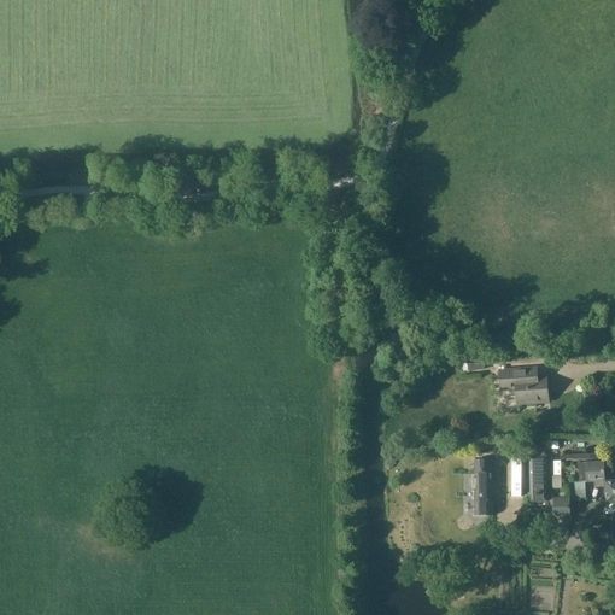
[(534,367),(498,369),(499,387),(514,386),(515,402),(519,402),(519,403),(527,402),(527,400),(546,399),(545,375),(536,376),(534,367)]
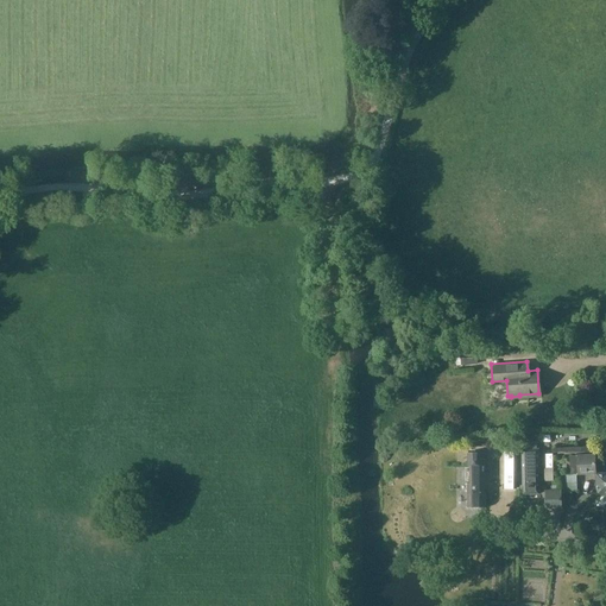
[(536,448),(521,448),(522,492),(537,492),(536,448)]
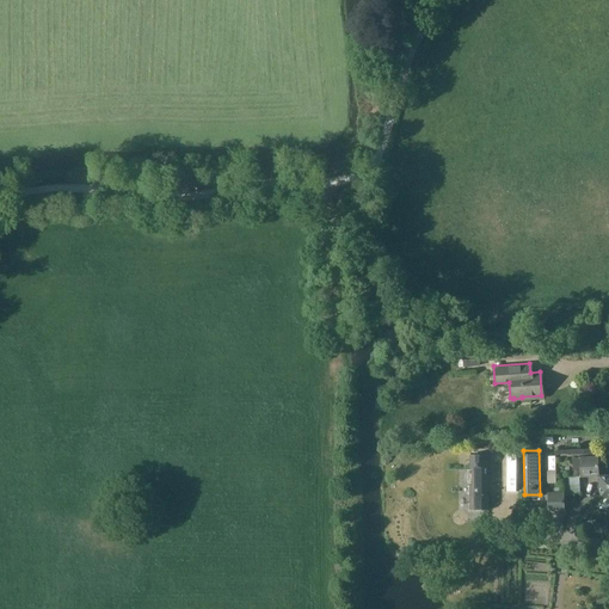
[(468,453),(467,509),(486,509),(487,454),(468,453)]
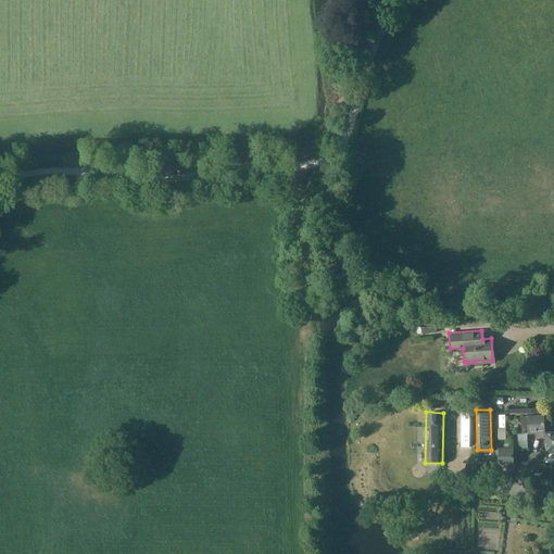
[(461,413),(461,433),(470,433),(470,413),(461,413)]
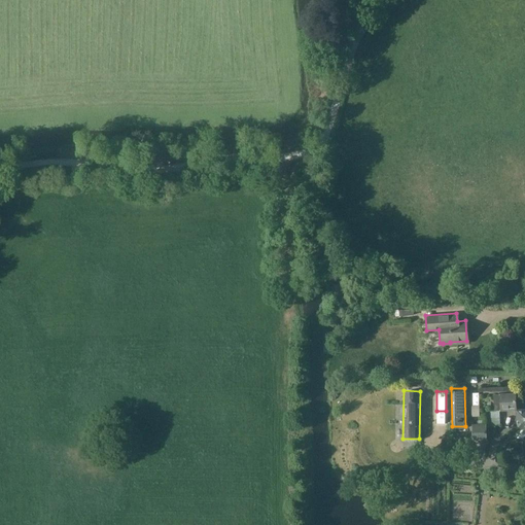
[(514,393),(493,394),(494,410),(498,410),(515,409),(515,408),(514,393)]
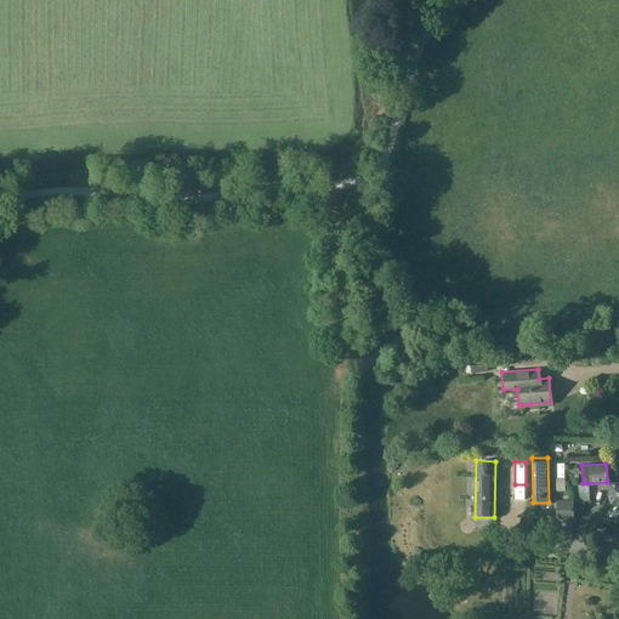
[(618,480),(607,481),(607,482),(608,505),(618,504),(618,480)]
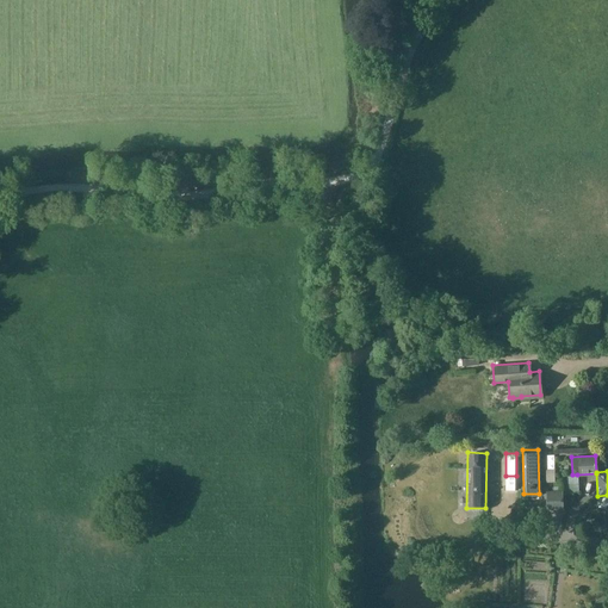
[(546,509),(563,509),(562,489),(546,489),(546,509)]
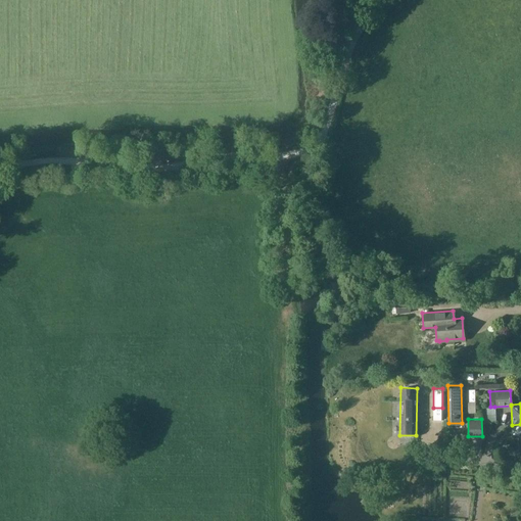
All buildings are outlined.
